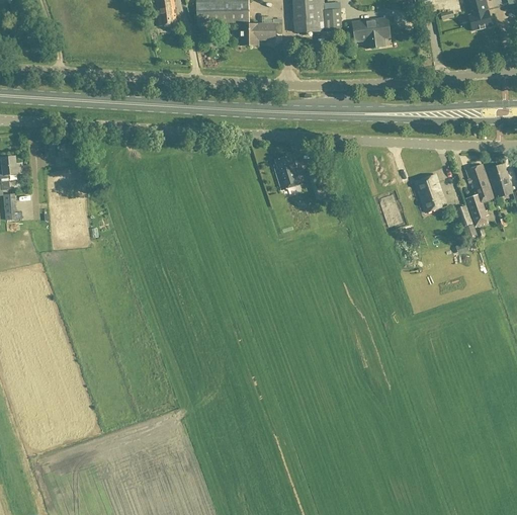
[(155,0),(159,25),(176,23),(173,0),(155,0)]
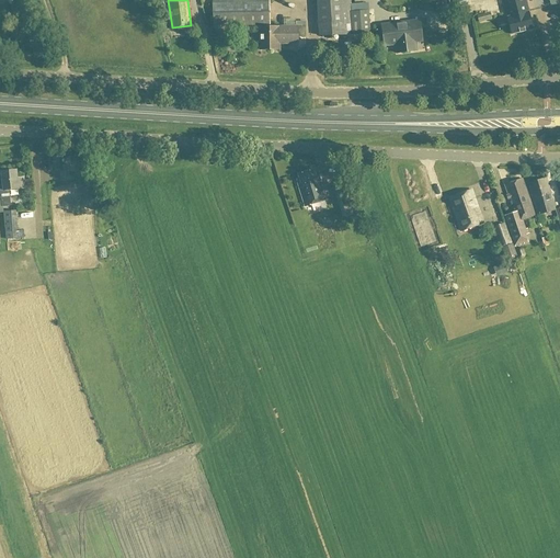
[(212,0),(212,23),(270,22),(269,0),(212,0)]
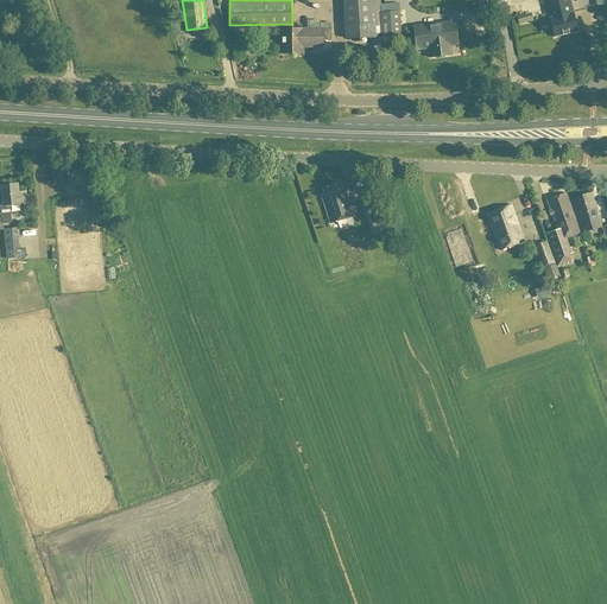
[(341,0),(345,38),(383,33),(400,32),(399,8),(380,10),(379,0),(341,0)]
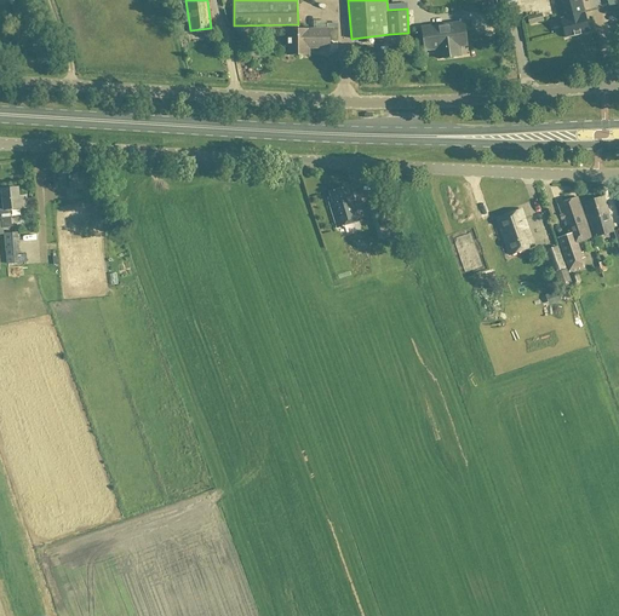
[(555,0),(560,16),(561,16),(566,36),(588,30),(583,10),(585,10),(582,0),(555,0)]
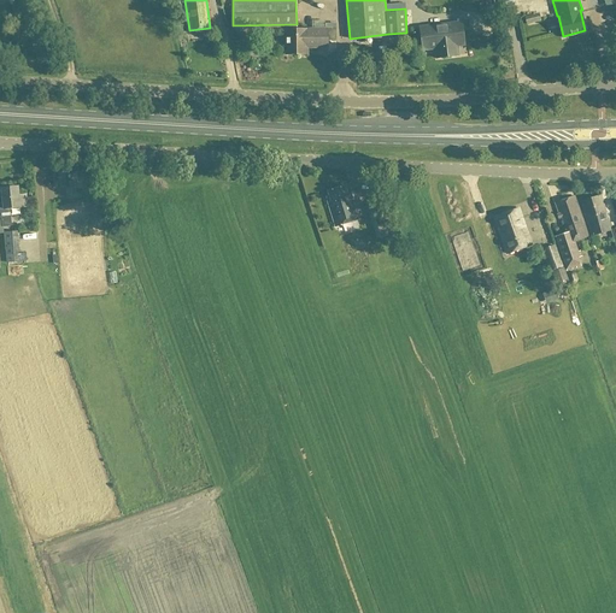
[(430,43),(435,43),(438,56),(457,53),(456,43),(464,42),(462,21),(420,25),(422,47),(432,46),(430,43)]
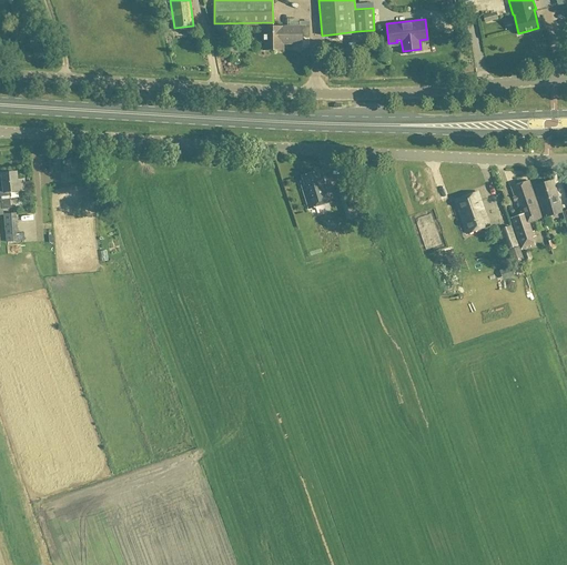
[(300,20),(300,24),(262,26),(263,51),(282,50),(282,44),(300,44),(300,38),(309,38),(309,20),(300,20)]
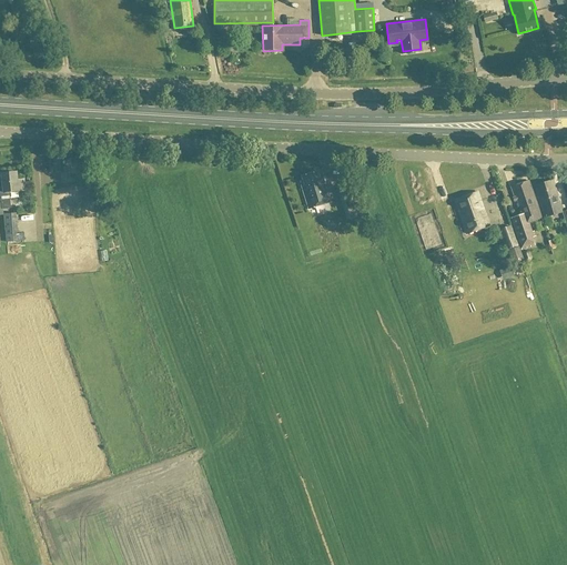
[(303,182),(300,182),(307,207),(330,200),(323,175),(320,177),(317,169),(301,174),(303,182)]
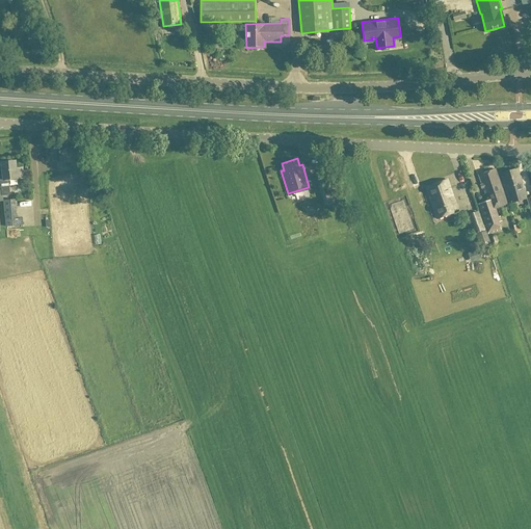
[(0,199),(2,199),(2,193),(9,193),(7,178),(23,177),(22,167),(16,167),(15,160),(2,161),(4,178),(1,178),(1,185),(0,185),(0,199)]
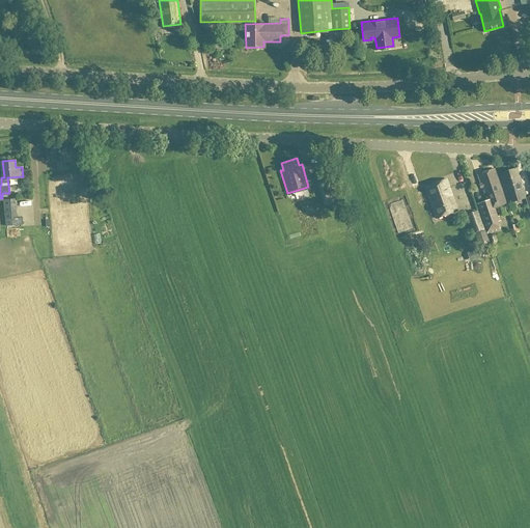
[(529,195),(526,197),(518,166),(500,171),(508,202),(525,197),(529,213),(529,195)]
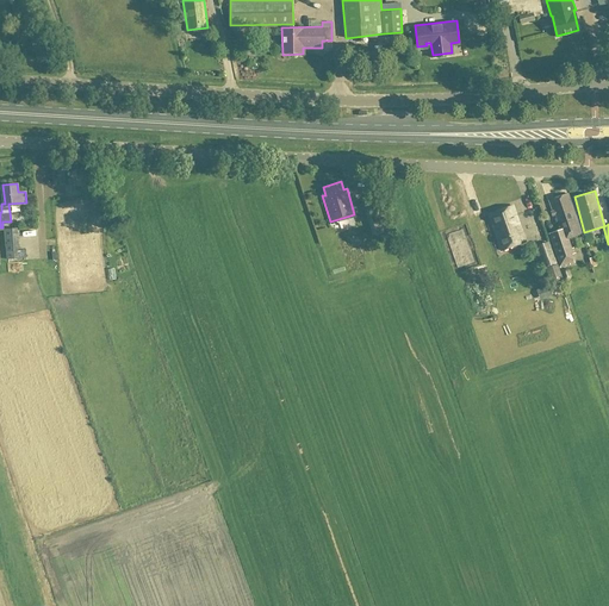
[(561,229),(551,232),(548,233),(559,264),(575,260),(571,251),(572,250),(566,238),(583,232),(567,192),(548,199),(552,210),(554,210),(561,229)]
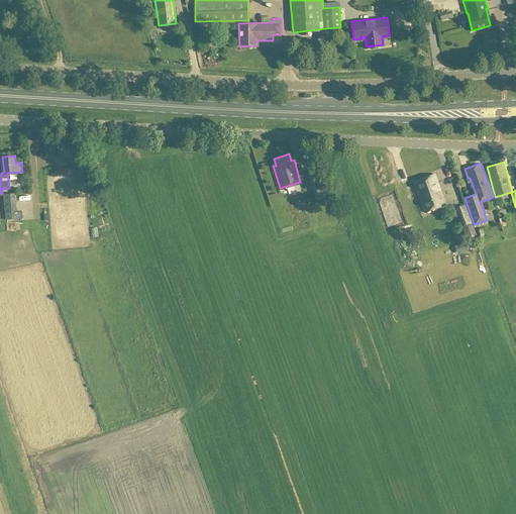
[(322,167),(306,173),(315,199),(331,193),(322,167)]
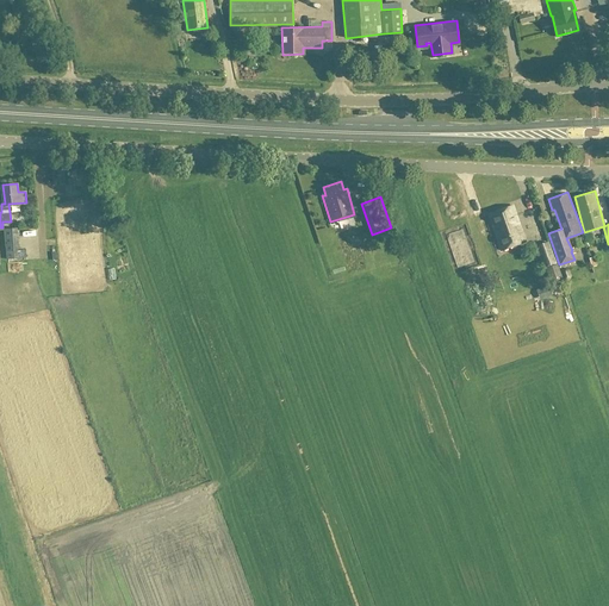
[(513,205),(488,213),(501,250),(526,242),(519,223),(516,224),(514,216),(516,216),(513,205)]
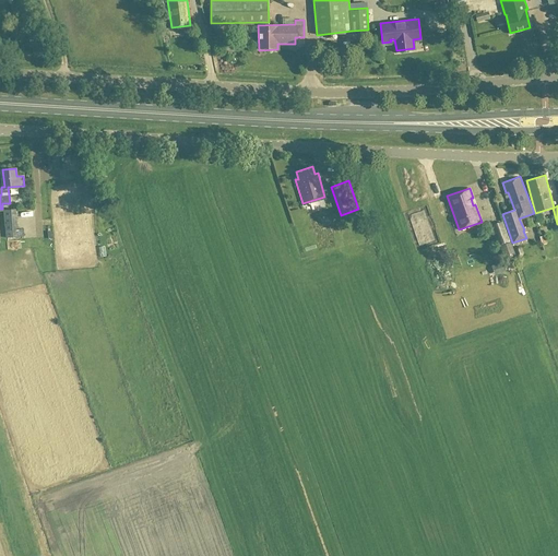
[(432,203),(427,205),(431,215),(437,212),(432,203)]
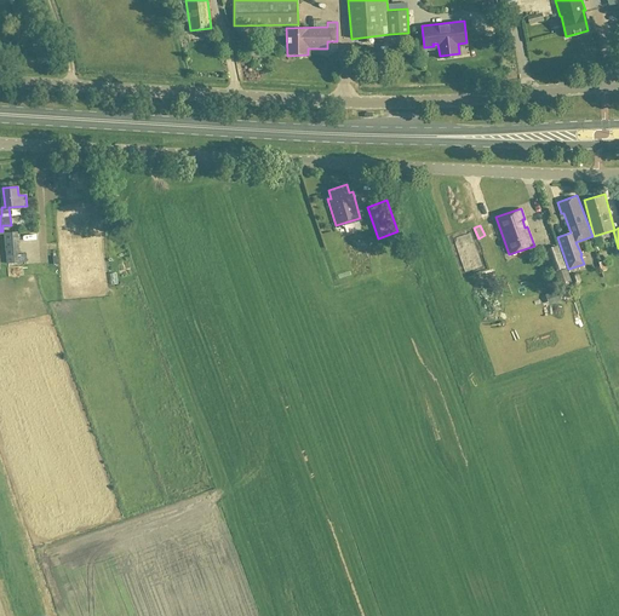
[(471,226),(450,235),(463,274),(486,265),(471,226)]
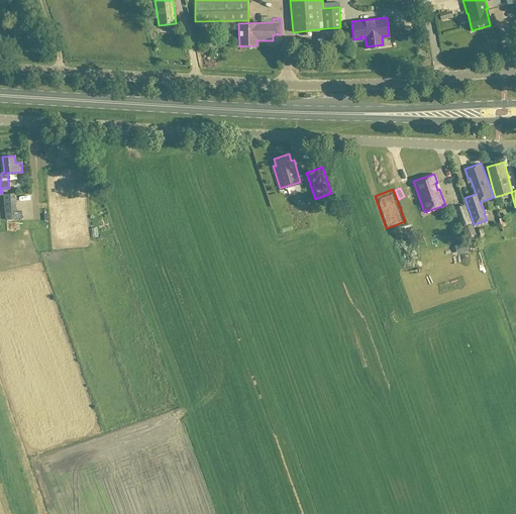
[(10,193),(4,193),(6,218),(17,217),(17,211),(12,211),(10,193)]
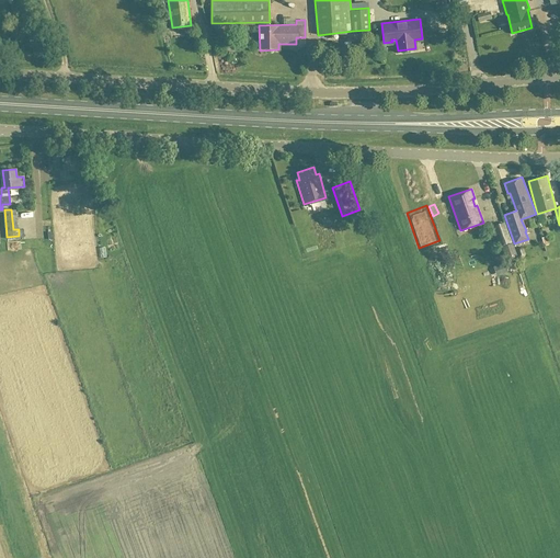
[(500,247),(502,246),(506,260),(516,257),(512,242),(505,221),(492,226),(500,247)]
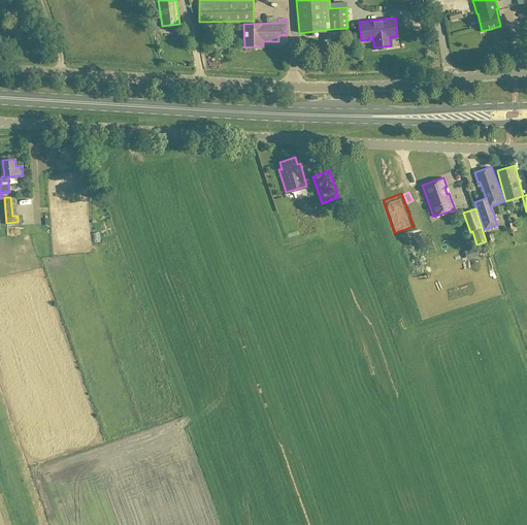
[(302,217),(305,228),(317,225),(314,214),(302,217)]
